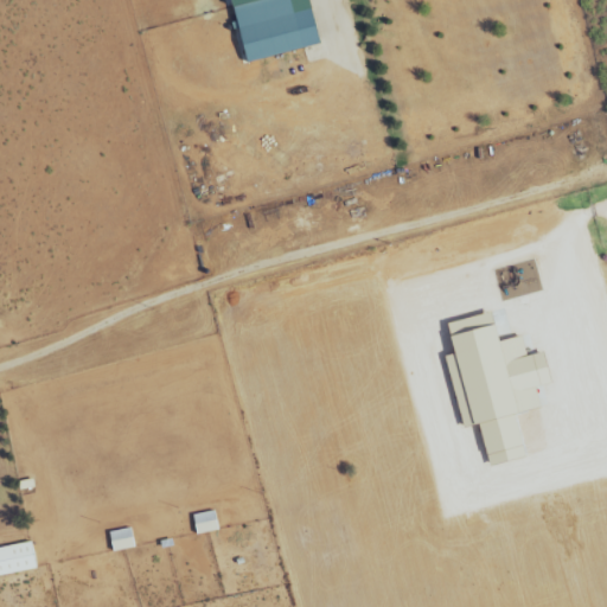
[(319,48),(307,0),(229,0),(235,25),(238,24),(247,64),(319,48)]
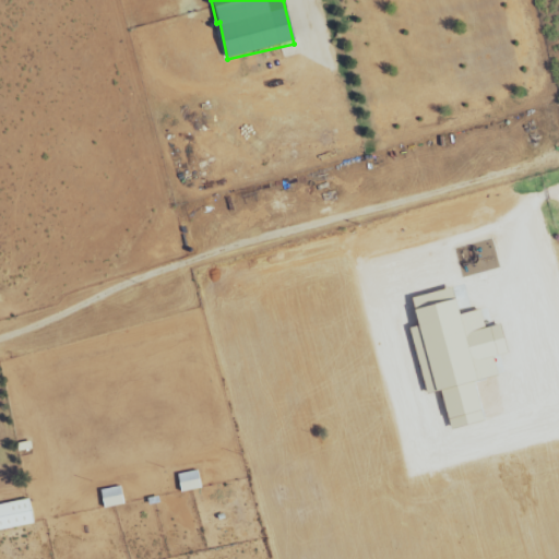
[(485,423),(476,382),(499,377),(495,357),(509,355),(502,325),(486,329),(483,310),(460,316),(454,289),(414,298),(420,328),(413,330),(427,395),(442,392),(451,430),(485,423)]
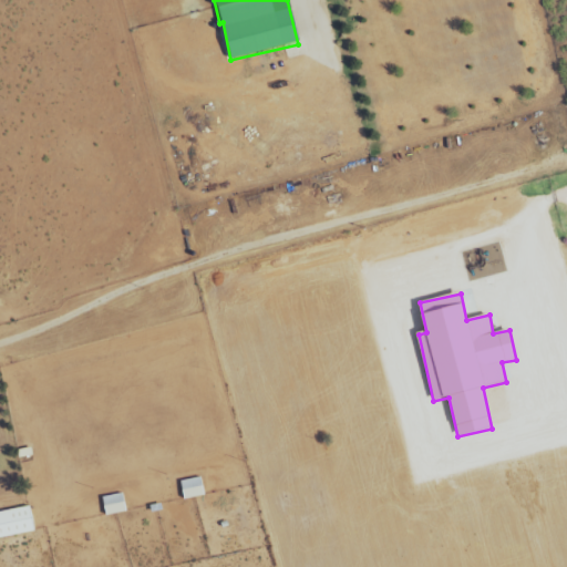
[(182,482),(185,501),(205,496),(202,478),(182,482)]
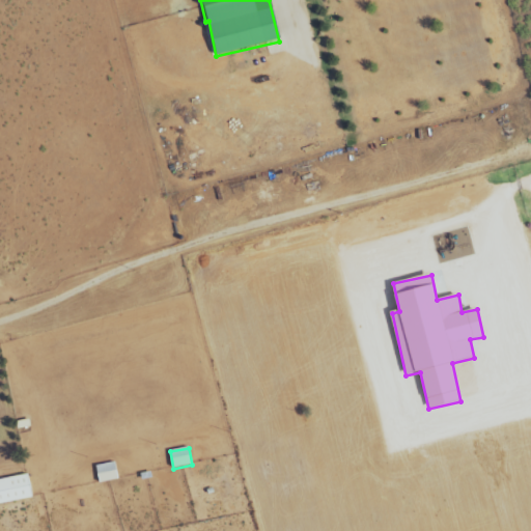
[(96,467),(101,484),(119,480),(115,463),(96,467)]
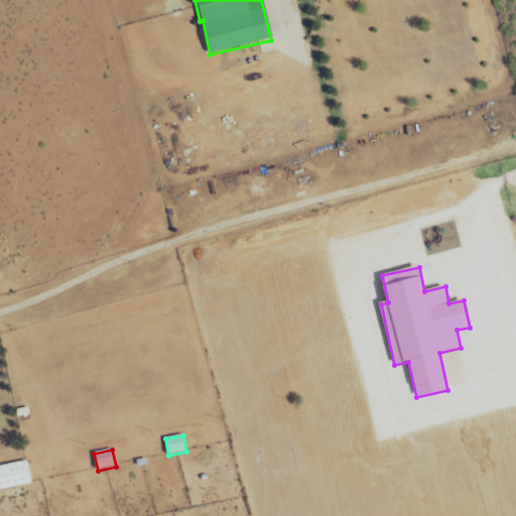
[(0,491),(32,484),(27,462),(0,467),(0,491)]
